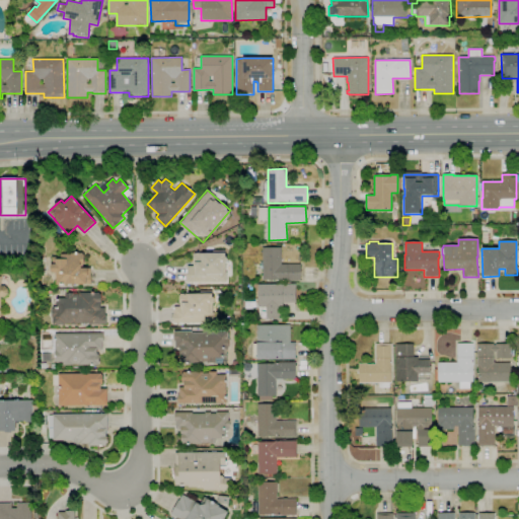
[(262,247),(281,247),(282,264),(300,264),(301,281),(278,281),(278,280),(263,280),(262,247)]
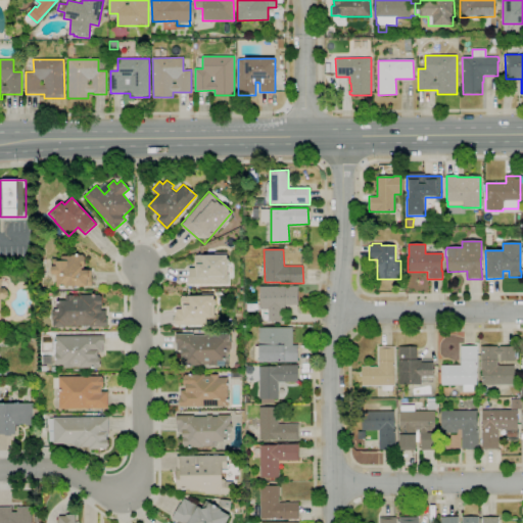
[(57,286),(92,286),(92,270),(84,270),(84,268),(85,268),(85,254),(70,255),(70,256),(61,256),(61,259),(53,259),(53,274),(57,274),(57,286)]
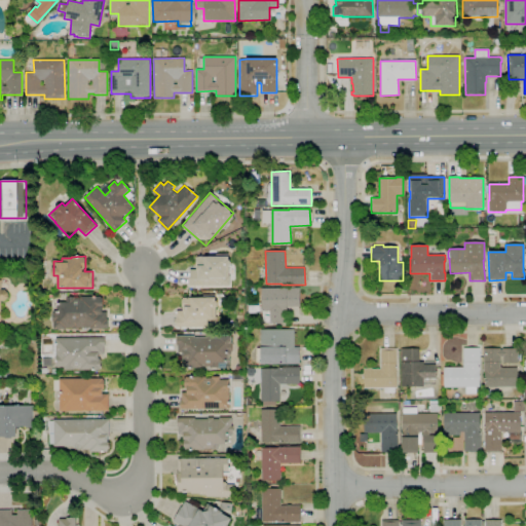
[(229,286),(229,256),(194,257),(195,269),(189,269),(189,286),(229,286)]
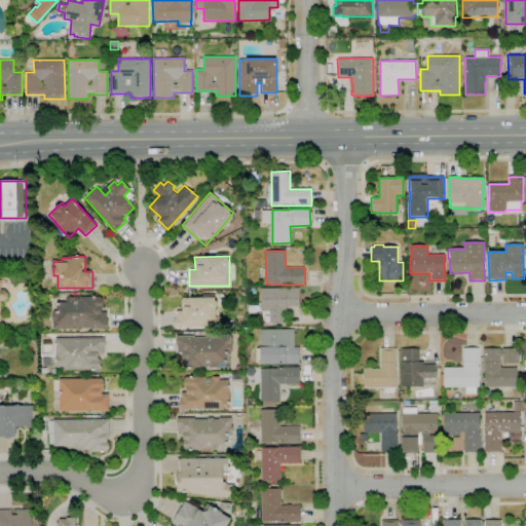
[(0,279),(1,290),(5,290),(8,293),(8,298),(5,301),(1,301),(1,332),(0,332),(0,279)]
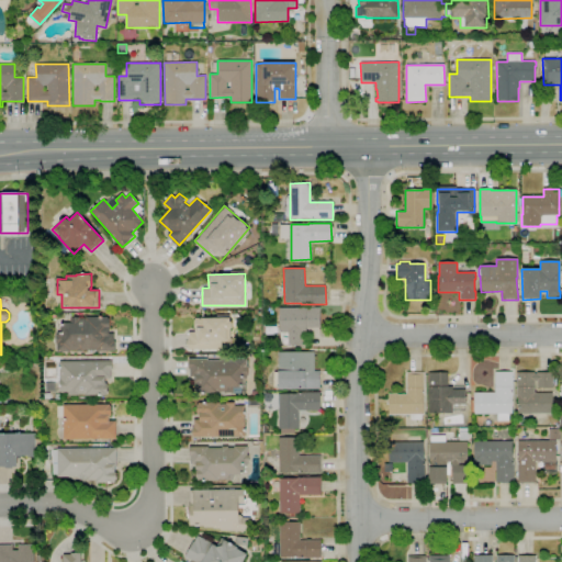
[(279,308),(319,307),(319,327),(306,327),(306,346),(288,346),(288,333),(279,333),(279,308)]
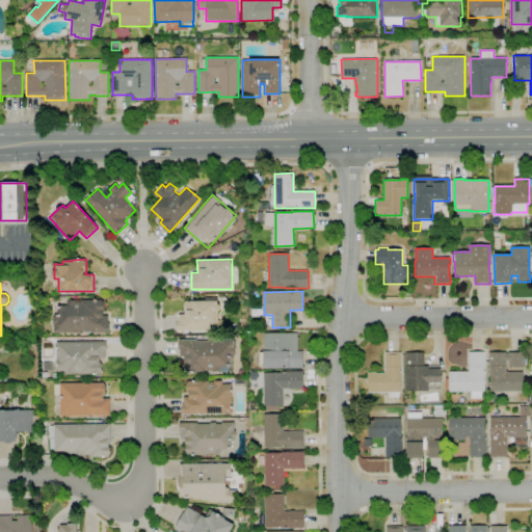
[(53,333),(109,334),(109,323),(108,323),(108,316),(103,316),(103,300),(67,300),(67,306),(57,306),(57,314),(54,314),(53,333)]
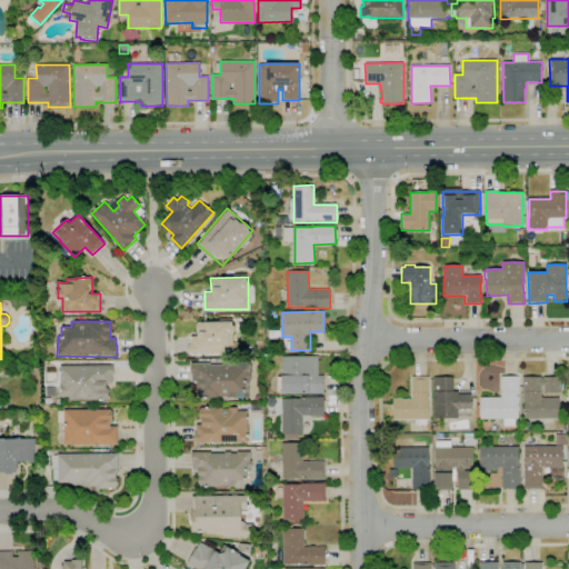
[(189,353),(233,355),(235,342),(231,342),(232,322),(196,321),(196,336),(190,336),(189,353)]
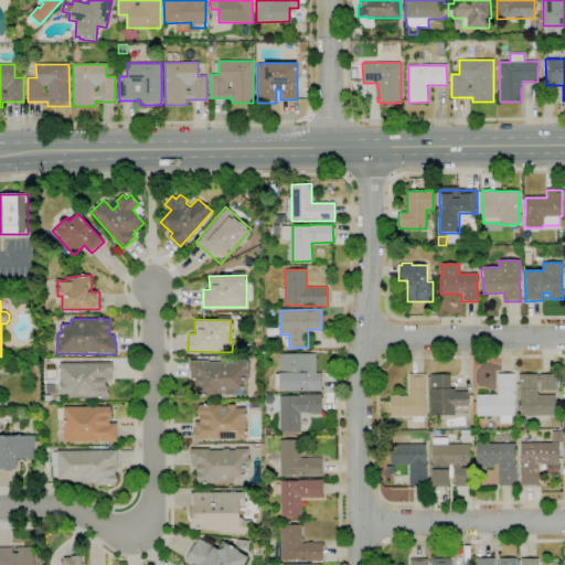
[(280,354),(317,354),(317,373),(321,373),(321,390),(280,390),(280,354)]
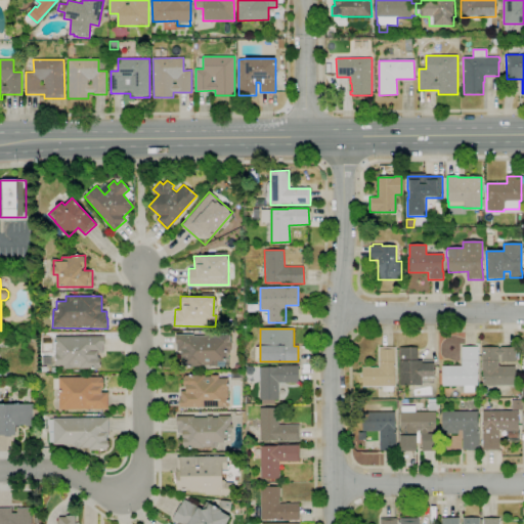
[(176,335),(193,335),(193,336),(208,336),(208,334),(231,334),(231,353),(228,353),(228,366),(181,366),(181,352),(177,352),(177,344),(176,344),(176,335)]
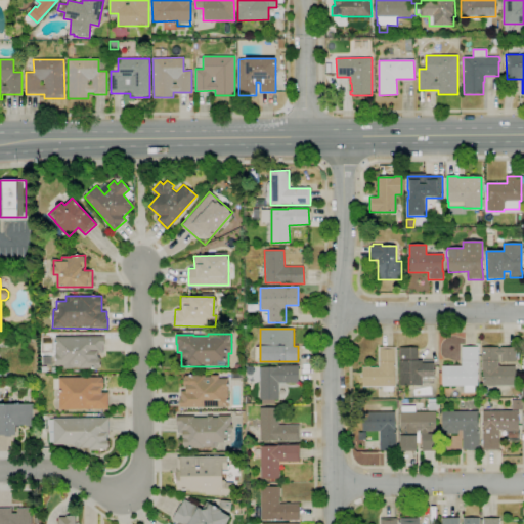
[(55,337),(104,337),(104,346),(103,346),(103,353),(98,353),(98,358),(99,358),(99,367),(66,368),(66,365),(55,365),(55,337)]
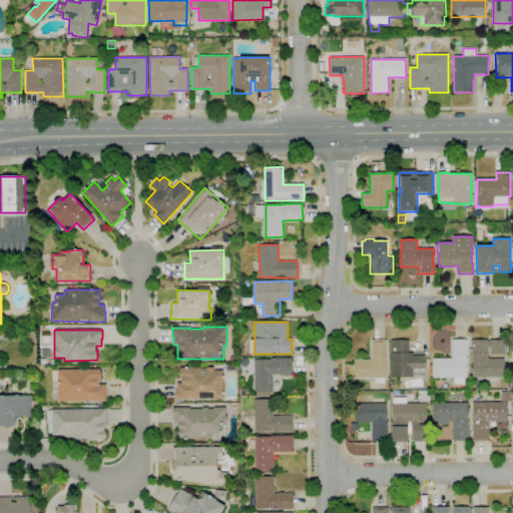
[(385,384),(375,384),(375,379),(355,379),(355,367),(349,367),(345,367),(345,364),(354,364),(354,360),(363,360),(363,361),(371,360),(371,340),(387,340),(388,354),(387,354),(388,366),(386,366),(387,378),(385,378),(385,384)]
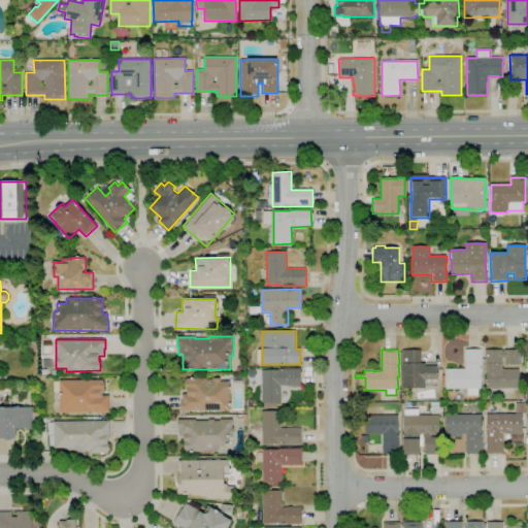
[(425,389),(402,389),(402,363),(402,351),(421,350),(421,363),(425,363),(425,365),(437,365),(437,381),(437,386),(425,386),(425,389)]
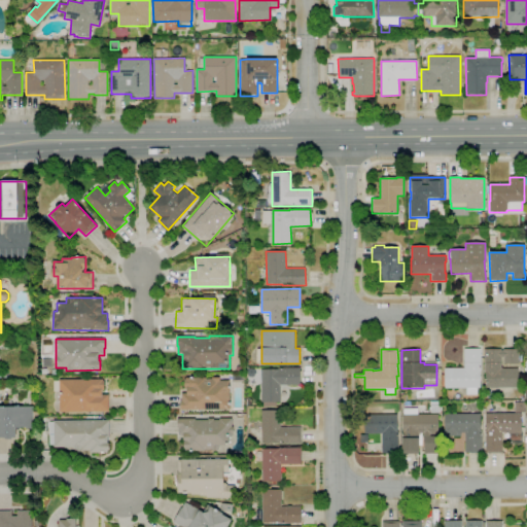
[(466,394),(466,388),(444,388),(444,369),(448,367),(453,367),(464,367),(464,349),(481,349),(482,372),(480,372),(480,388),(477,388),(477,394),(466,394)]
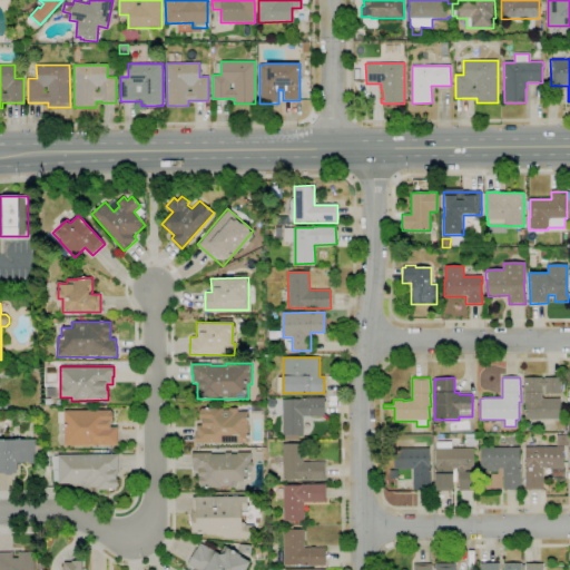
[(561,419),(526,420),(524,401),(524,377),(542,377),(542,379),(544,379),(544,377),(561,377),(561,393),(546,393),(546,386),(542,386),(542,399),(560,399),(561,419)]
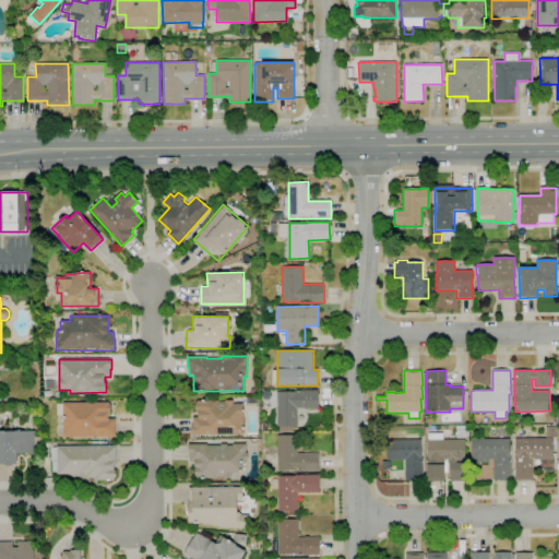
[(277,392),(298,392),(298,390),(318,390),(318,407),(296,407),(296,426),(277,426),(277,392)]
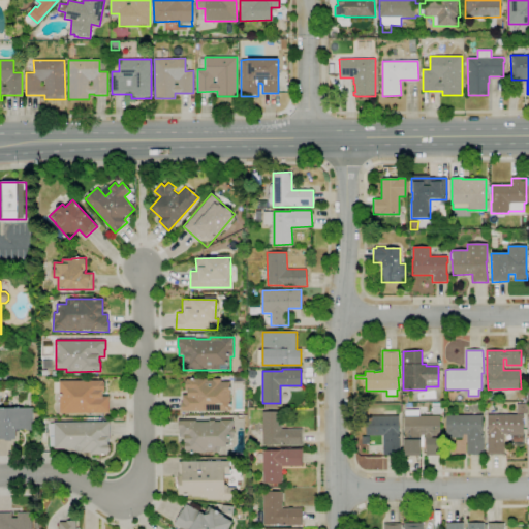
[(185,379),(221,379),(221,382),(230,381),(231,411),(181,411),(181,402),(182,402),(182,395),(187,395),(187,390),(185,390),(185,379)]
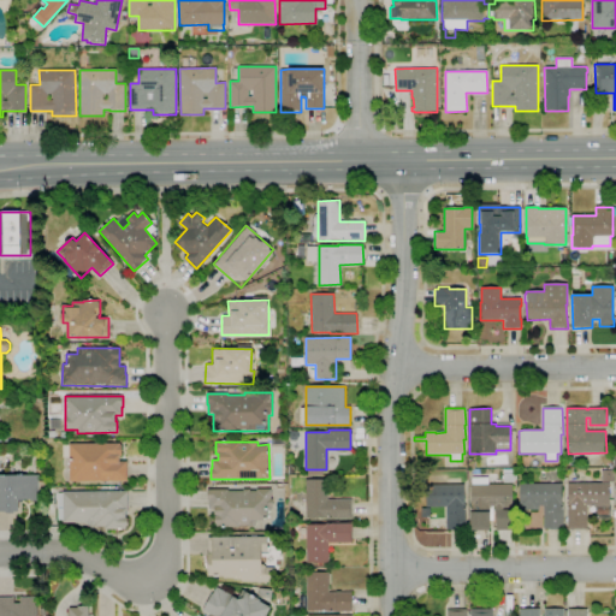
[(69,444),(122,443),(122,456),(119,456),(119,461),(126,461),(126,481),(69,481),(69,444)]
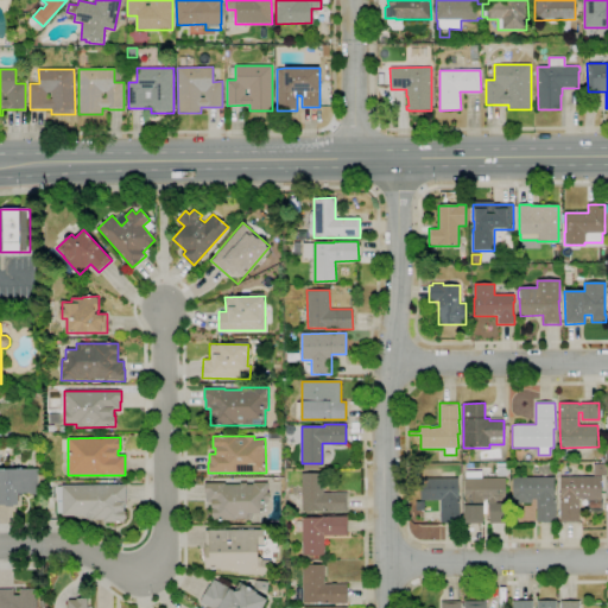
[(496,476),(496,463),(506,463),(507,476),(496,476)]
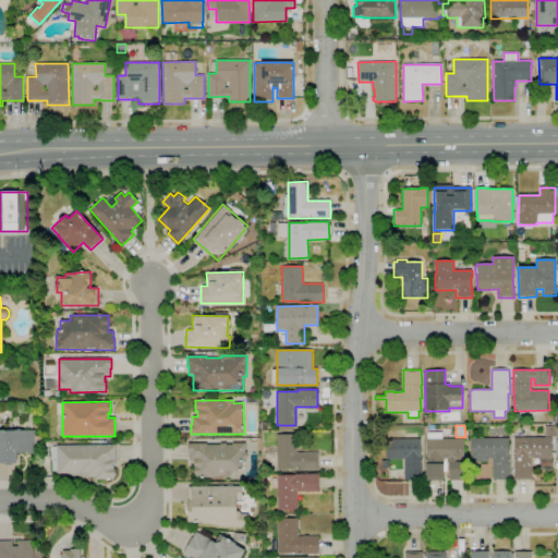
[(555,436),(544,436),(544,426),(555,426),(555,436)]
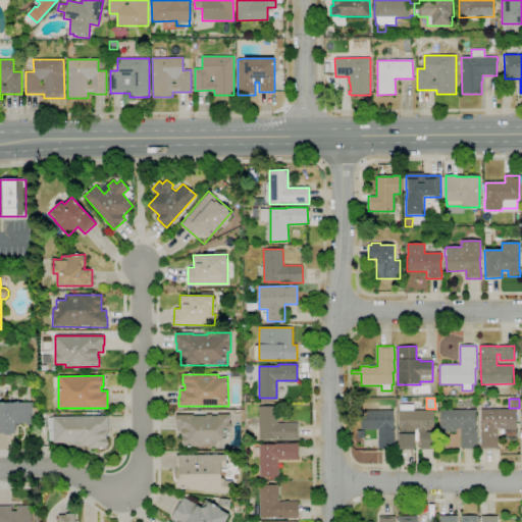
[(0,403),(34,403),(34,423),(15,424),(15,432),(0,432),(0,403)]
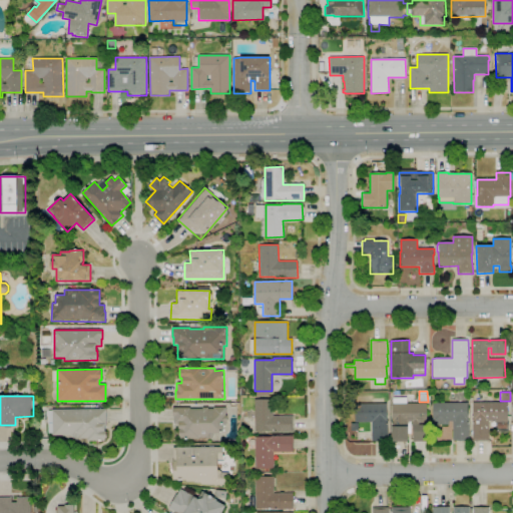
[(254,400),(273,399),(273,416),(293,416),(293,432),(254,433),(254,400)]
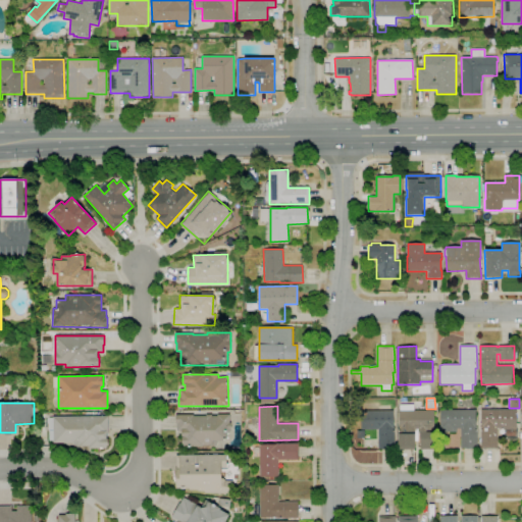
[(480,449),(480,442),(481,442),(480,426),(481,426),(481,410),(517,409),(517,440),(505,440),(505,438),(505,429),(505,428),(497,428),(497,449),(480,449)]
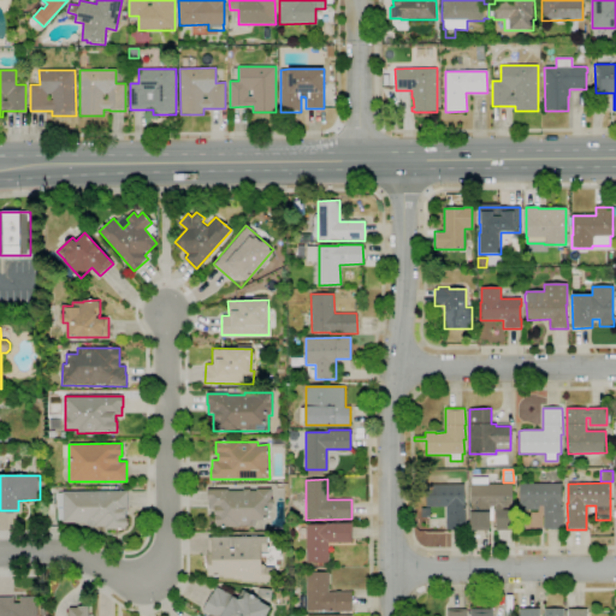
[(490,531),(471,531),(469,511),(469,505),(471,505),(471,485),(513,484),(513,508),(503,508),(503,510),(513,510),(513,531),(496,531),(496,517),(495,517),(495,507),(490,507),(490,531)]
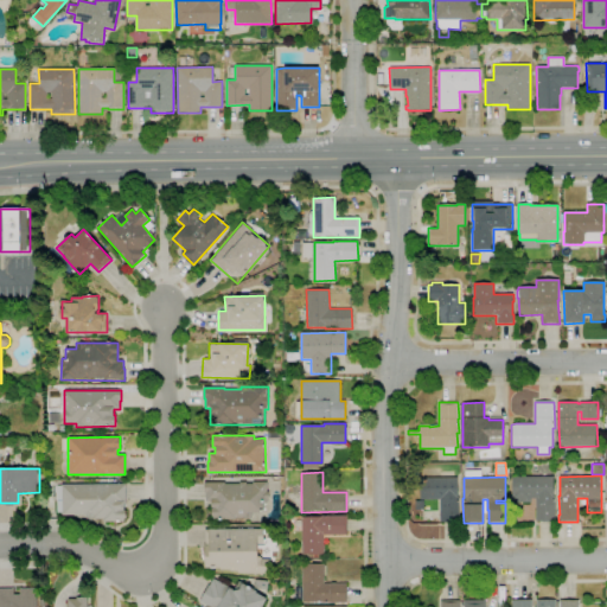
[(536,521),(535,499),(530,499),(530,503),(511,503),(510,496),(512,496),(512,477),(553,477),(554,497),(555,497),(555,521),(536,521)]
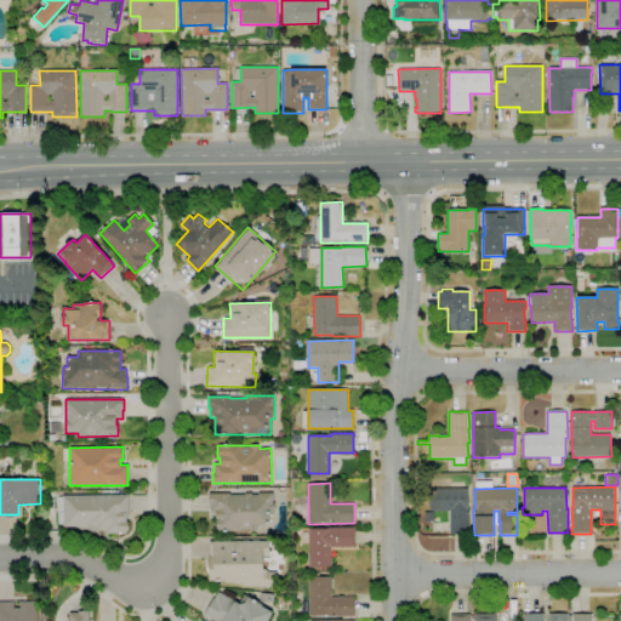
[(468,533),(450,533),(450,522),(448,523),(446,511),(429,512),(429,489),(468,489),(468,510),(469,510),(469,520),(468,520),(468,533)]
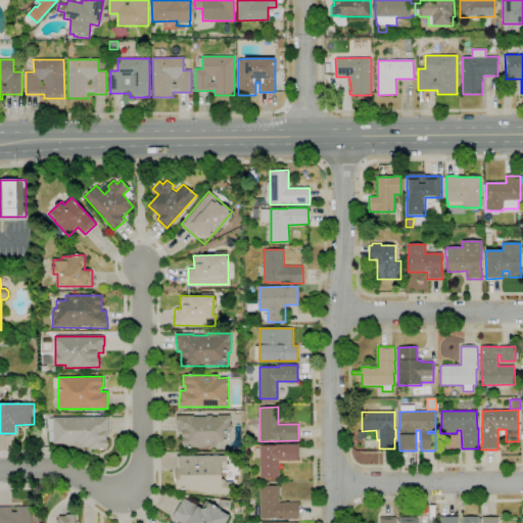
[(176,416),(230,416),(230,442),(219,442),(219,448),(182,448),(182,432),(178,432),(178,425),(176,425),(176,416)]
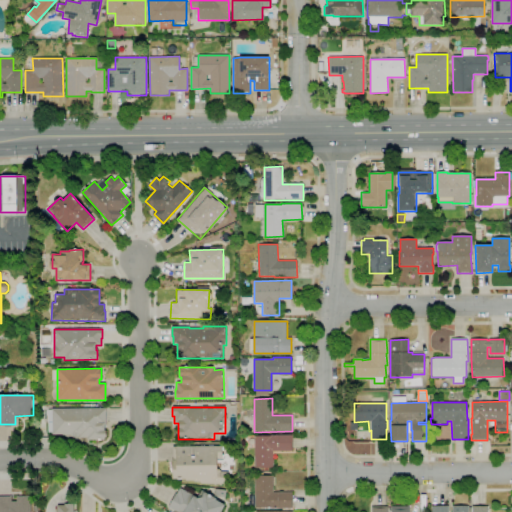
[(105,409),(105,439),(87,440),(87,437),(73,437),(73,434),(53,434),(53,409),(105,409)]
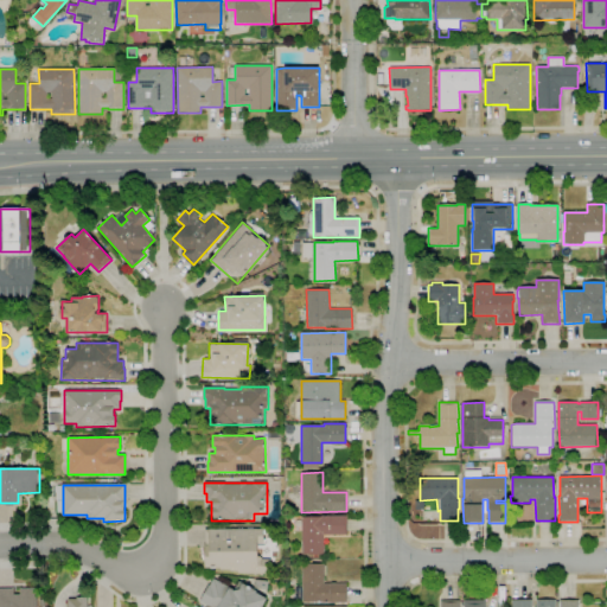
[(321,515),(346,515),(346,534),(323,534),(323,554),(301,555),(301,517),(321,517),(321,515)]
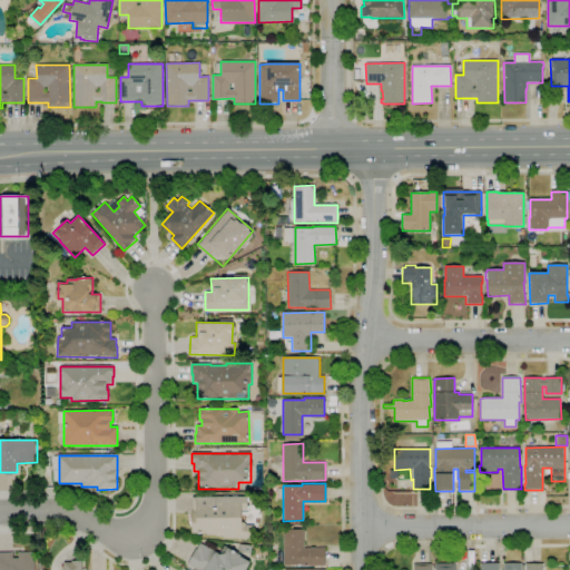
[(193,497),(247,497),(247,509),(242,509),(242,524),(253,524),(253,538),(223,538),(223,534),(193,534),(193,497)]
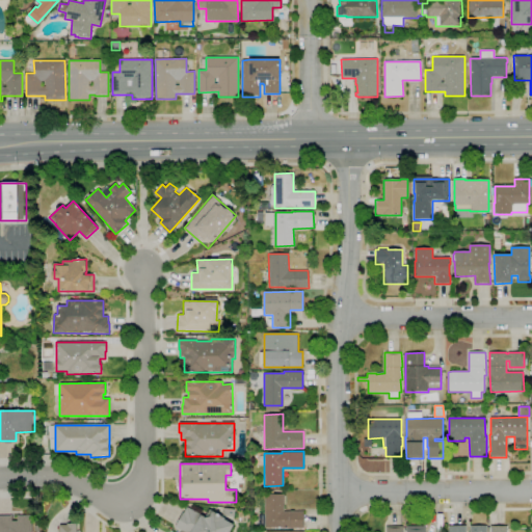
[(264,494),(284,494),(284,511),(302,511),(303,528),(264,529),(264,494)]
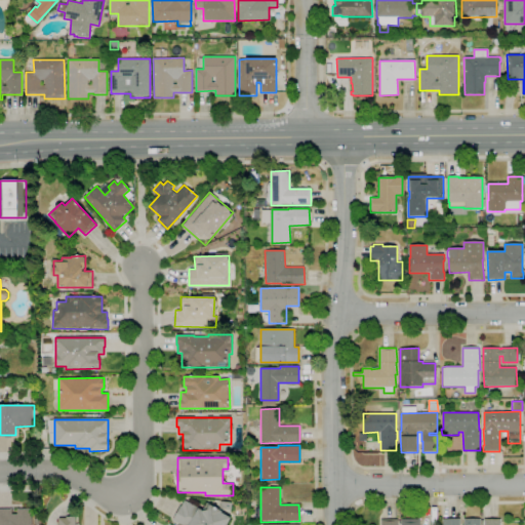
[(184,524),(173,519),(185,500),(201,510),(206,501),(233,517),(228,524),(184,524)]
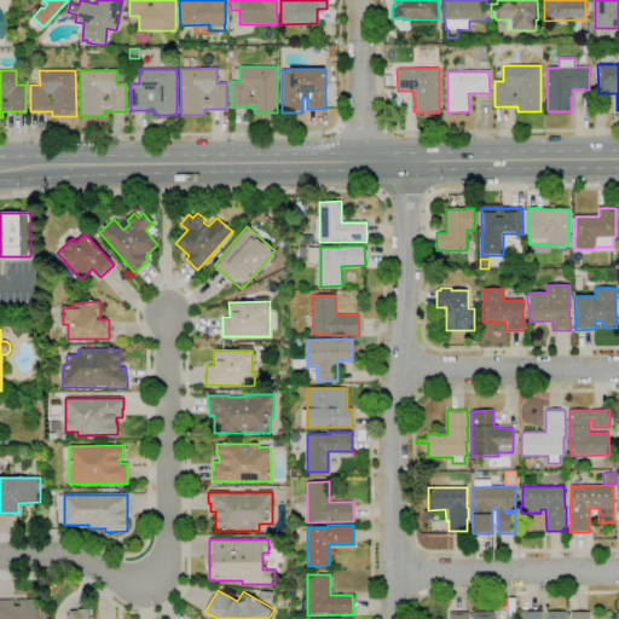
[(0,618),(0,600),(15,600),(15,607),(19,607),(19,600),(38,600),(38,618),(0,618)]
